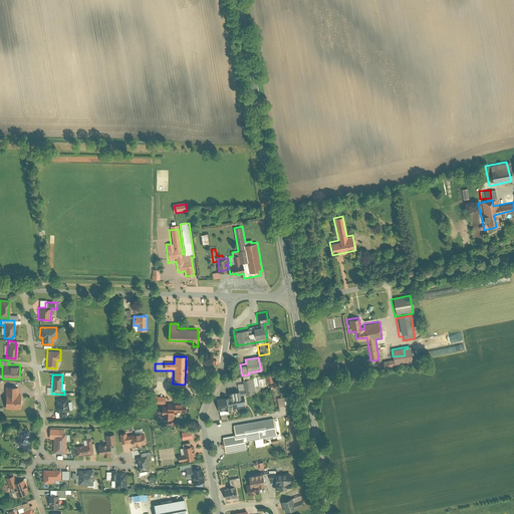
[(214,398),(218,420),(224,419),(223,411),(245,407),(243,397),(253,395),(252,387),(263,384),(262,375),(238,379),(240,390),(237,391),(236,389),(224,391),(225,394),(220,395),(221,397),(214,398)]
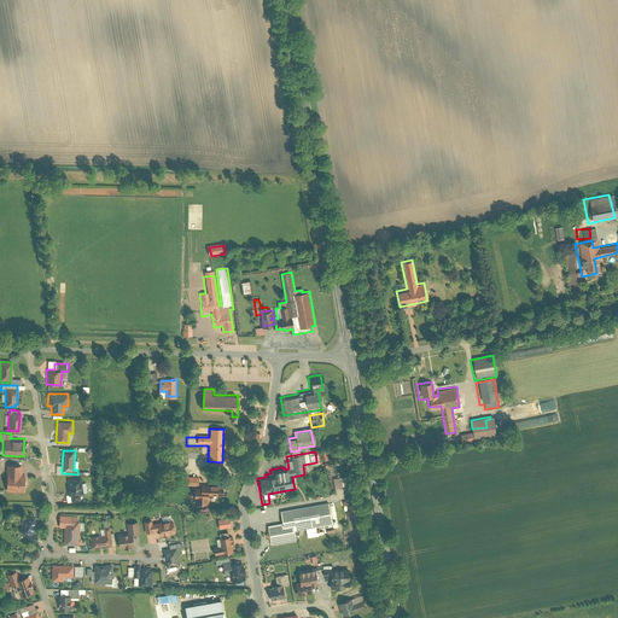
[(7,464),(7,490),(27,491),(27,473),(23,473),(23,464),(7,464)]
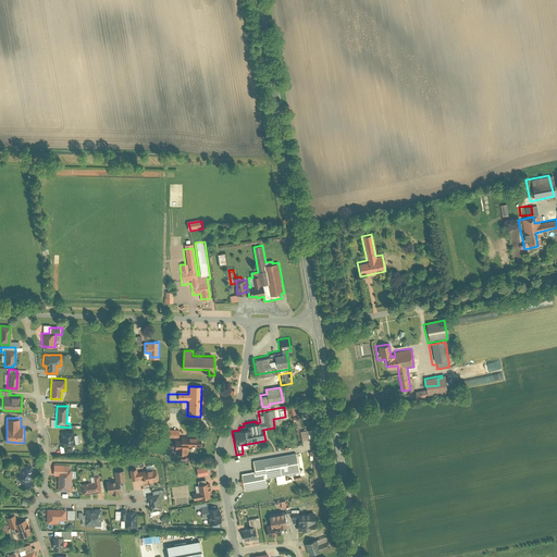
[(296,428),(298,437),(307,435),(305,426),(296,428)]
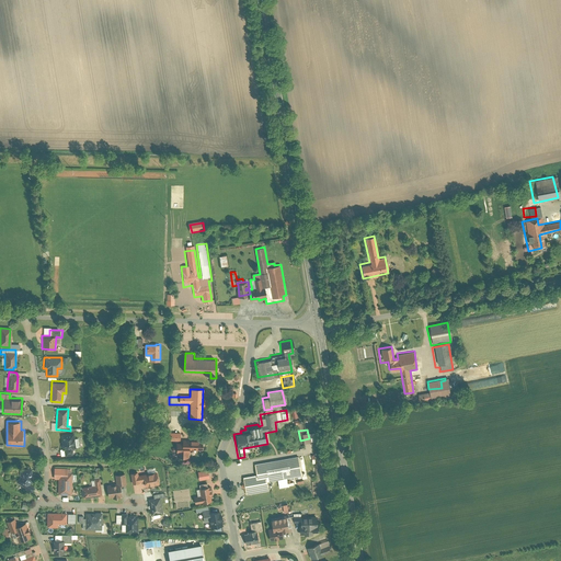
[(64,451),(64,457),(72,456),(71,449),(78,448),(77,439),(73,441),(72,434),(57,436),(59,453),(64,451)]
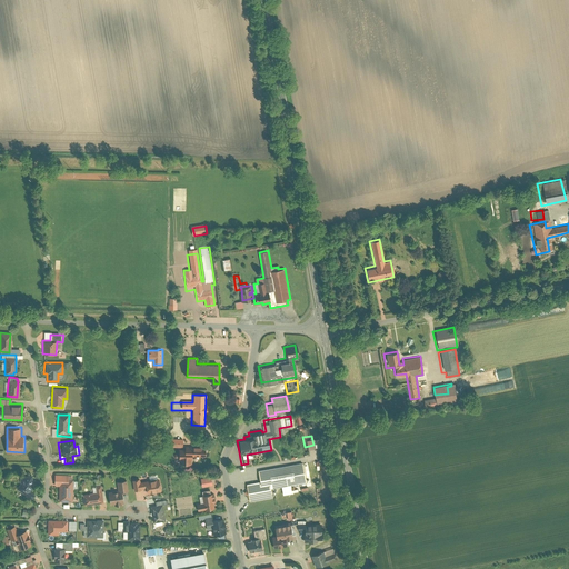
[(180,461),(180,465),(191,465),(191,458),(192,458),(192,455),(207,456),(208,448),(185,448),(185,450),(178,450),(178,461),(180,461)]
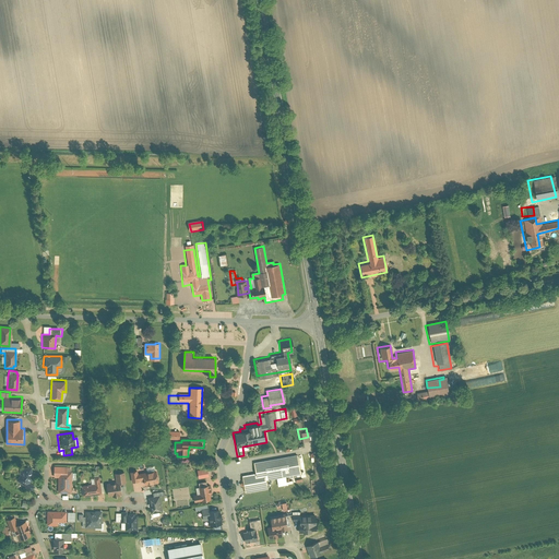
[(242,475),(246,492),(270,488),(268,479),(301,474),(298,454),(254,462),(257,473),(242,475)]
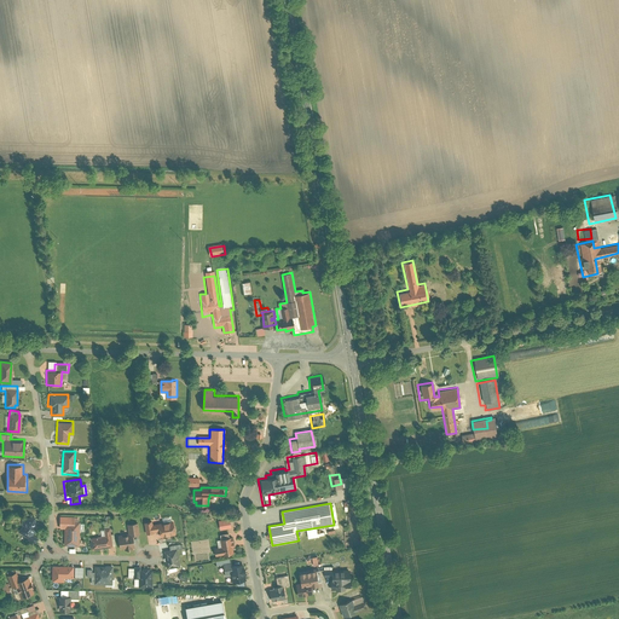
[(16,530),(34,543),(38,539),(32,534),(35,527),(34,518),(21,518),(21,524),(16,530)]
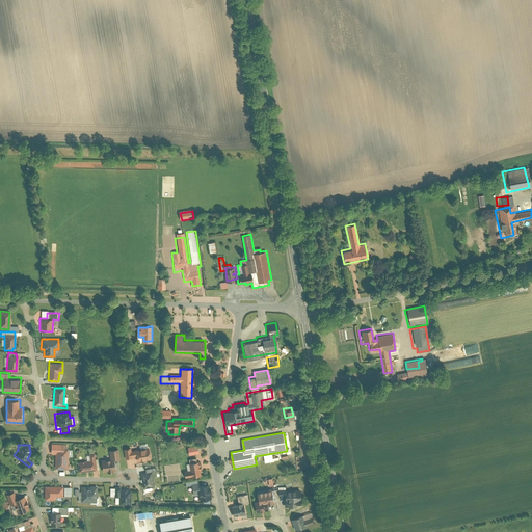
[(198,445),(188,447),(189,454),(200,453),(198,445)]
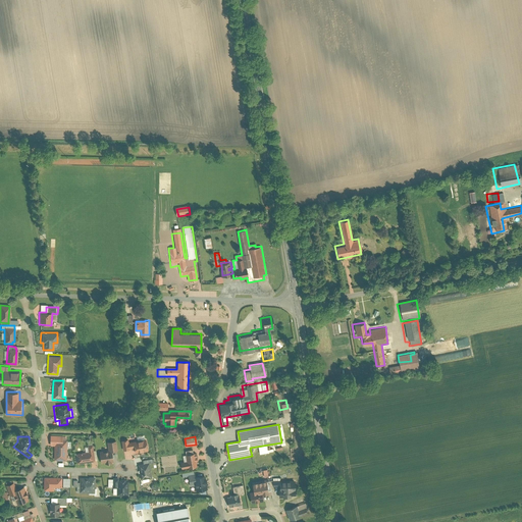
[(54,437),(53,460),(66,460),(67,438),(54,437)]
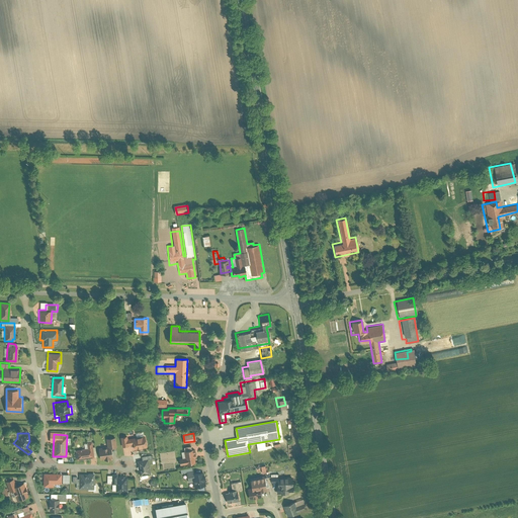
[(99,461),(101,460),(112,460),(112,450),(116,449),(115,435),(104,436),(105,445),(98,446),(99,461)]
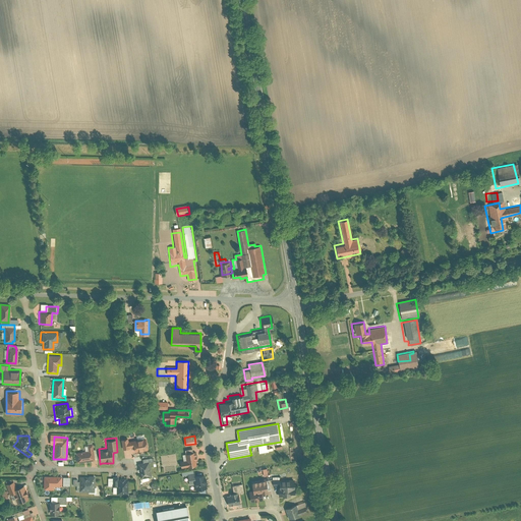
[(134,453),(149,451),(147,440),(129,443),(128,439),(121,440),(123,452),(129,451),(128,449),(134,448),(134,453)]
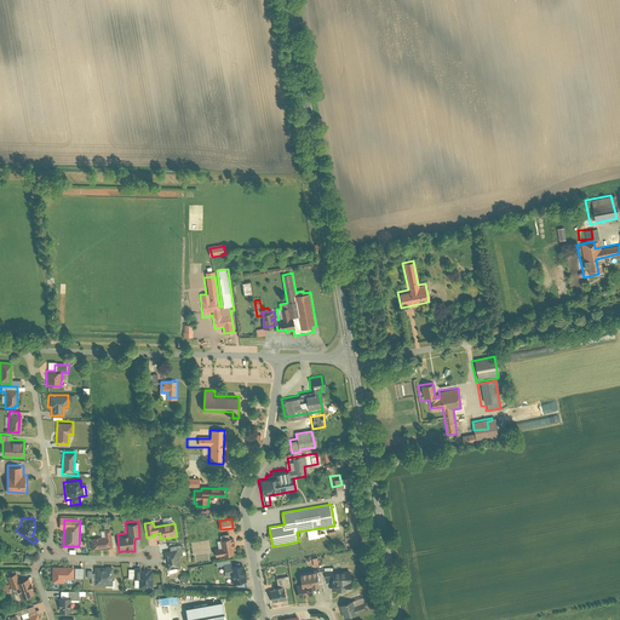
[(87,538),(90,550),(113,546),(110,528),(102,529),(103,535),(87,538)]
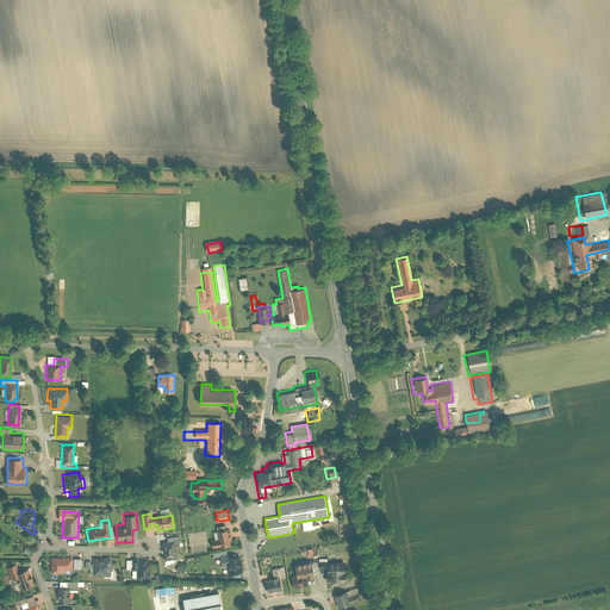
[(207,540),(210,549),(230,545),(225,523),(215,526),(216,530),(212,531),(215,537),(207,540)]
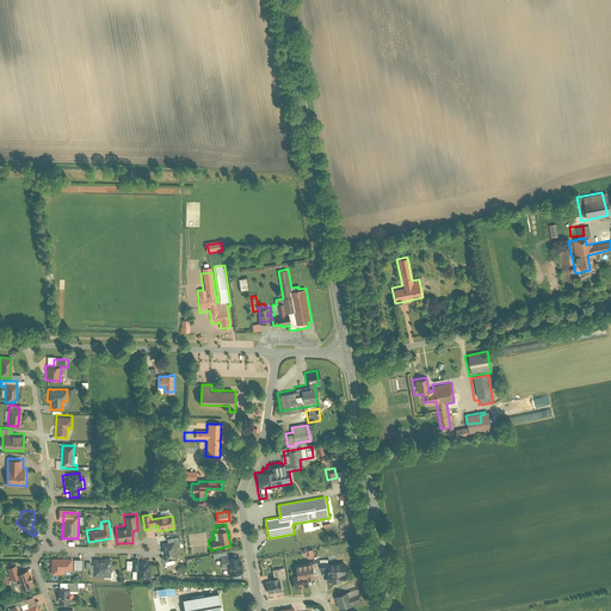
[(168,560),(168,565),(177,563),(176,559),(178,559),(176,542),(179,542),(178,536),(166,538),(166,541),(160,542),(164,561),(168,560)]
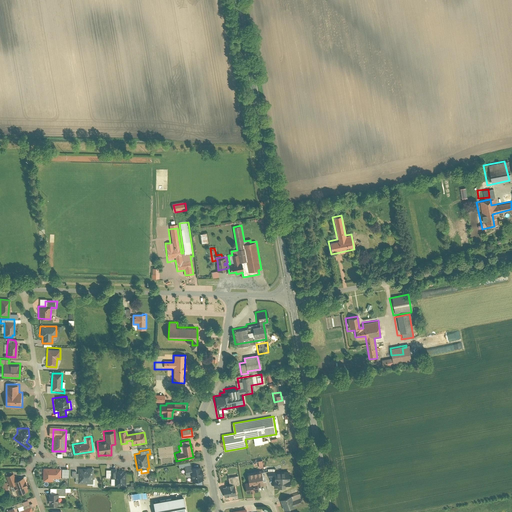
[(194,478),(195,481),(202,480),(200,469),(190,471),(189,465),(179,466),(180,470),(182,469),(183,473),(185,473),(186,479),(194,478)]
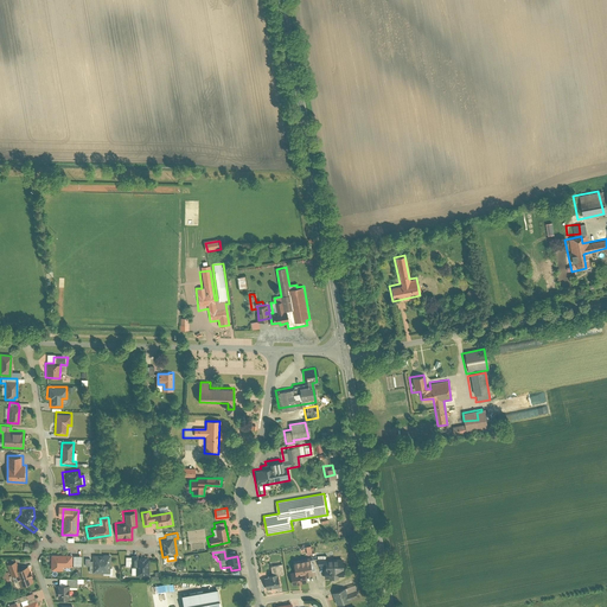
[(52,555),(51,572),(63,572),(63,566),(72,567),(72,556),(52,555)]
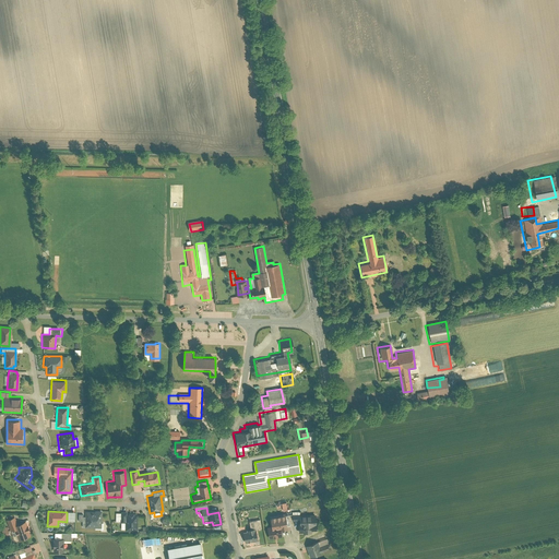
[(81,527),(85,527),(102,528),(102,511),(81,511),(81,514),(78,514),(76,522),(81,522),(81,527)]
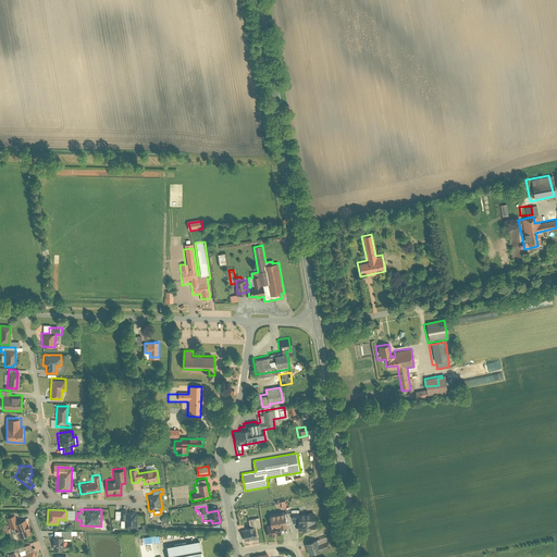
[(125,521),(125,528),(137,529),(138,514),(126,514),(126,509),(120,509),(120,510),(115,510),(115,518),(121,518),(121,521),(125,521)]
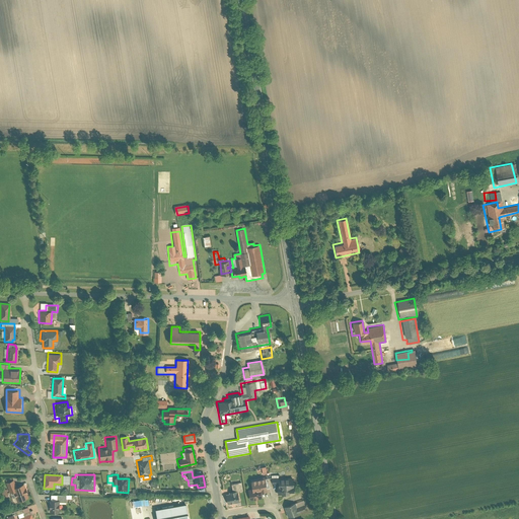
[(247,487),(249,500),(262,498),(260,491),(267,490),(265,476),(249,478),(250,487),(247,487)]
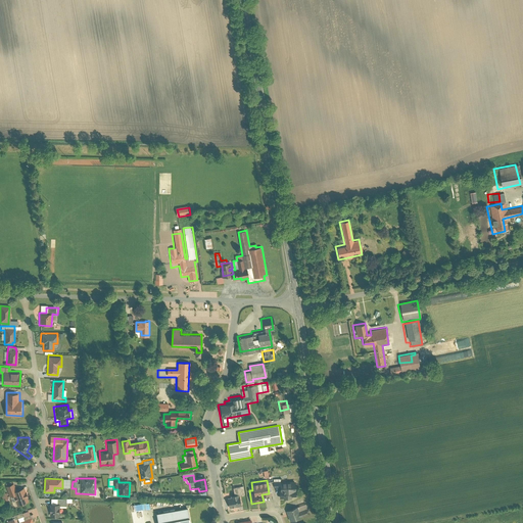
[(279,495),(279,498),(296,497),(295,482),(279,483),(279,495)]
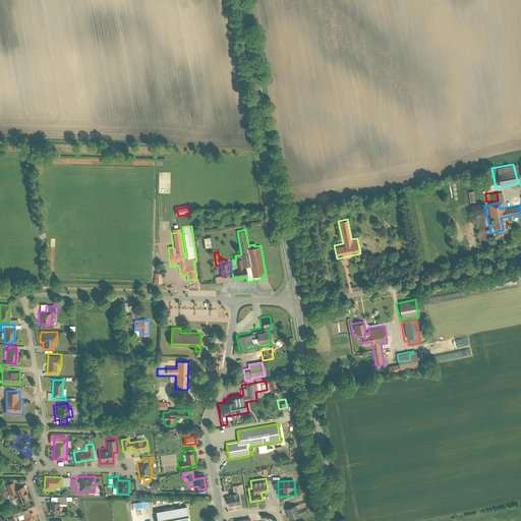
[(12,494),(15,502),(27,498),(23,485),(14,488),(12,481),(4,483),(8,496),(12,494)]
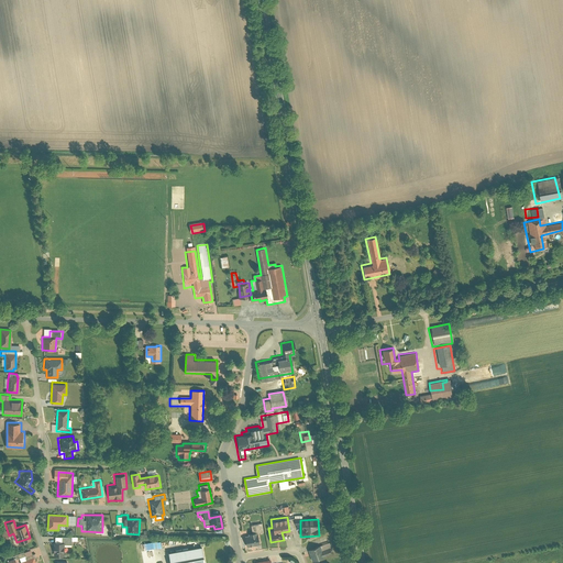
[(245,531),(247,547),(262,544),(260,531),(264,530),(263,522),(252,525),(252,530),(245,531)]
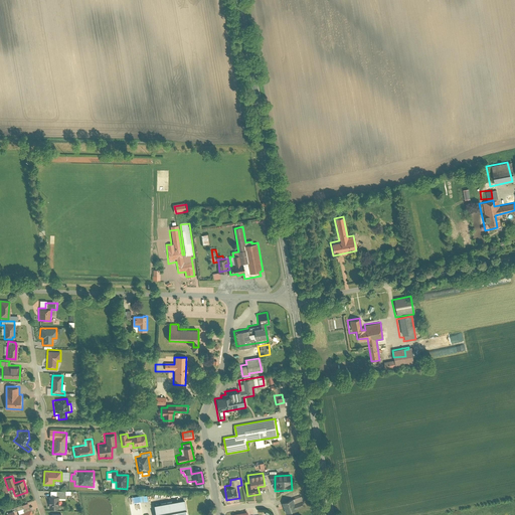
[(46,509),(56,509),(57,499),(62,499),(63,495),(68,495),(68,492),(54,491),(54,496),(47,496),(46,509)]
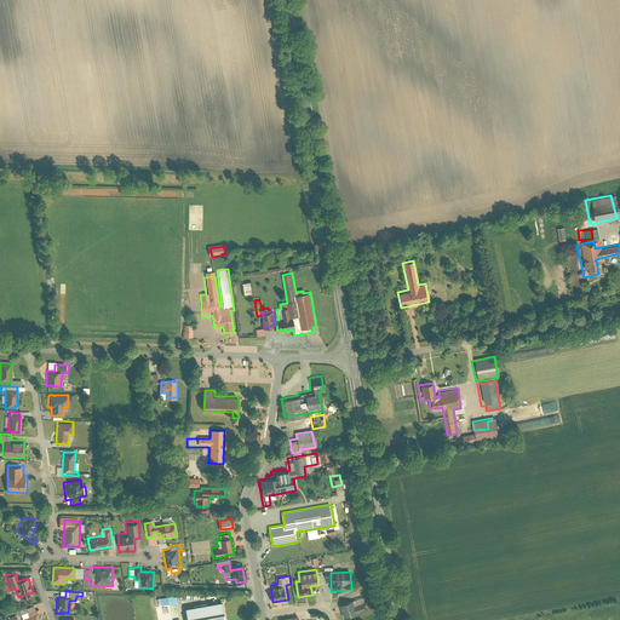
[(338,604),(343,619),(368,610),(365,601),(354,604),(352,598),(338,604)]
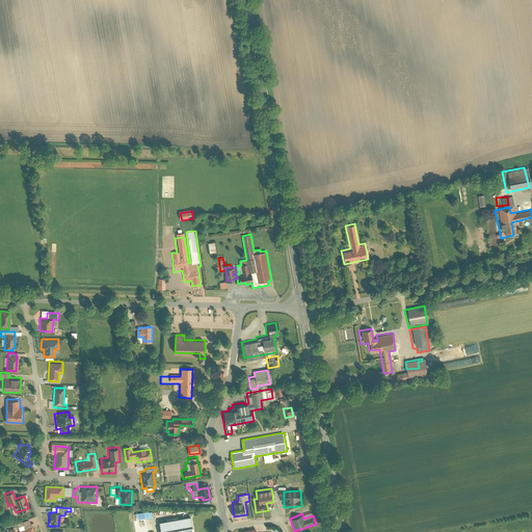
[(193,531),(191,515),(160,522),(161,531),(193,531)]
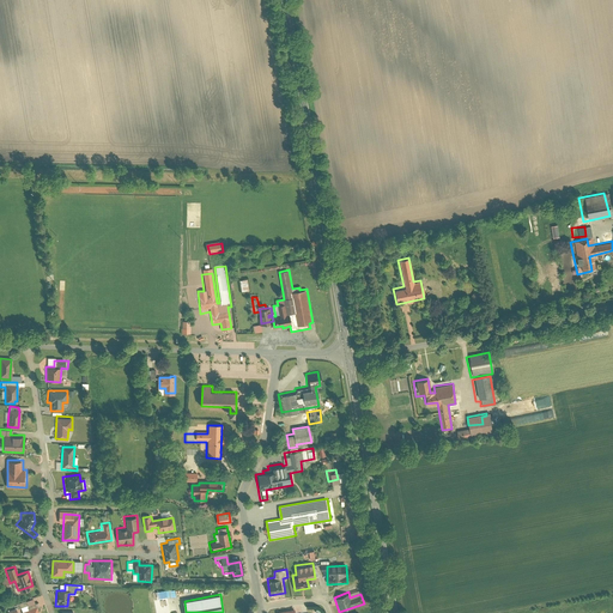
[(38,612),(38,610),(40,608),(38,602),(35,604),(34,600),(16,606),(17,612),(22,611),(22,612),(38,612)]
